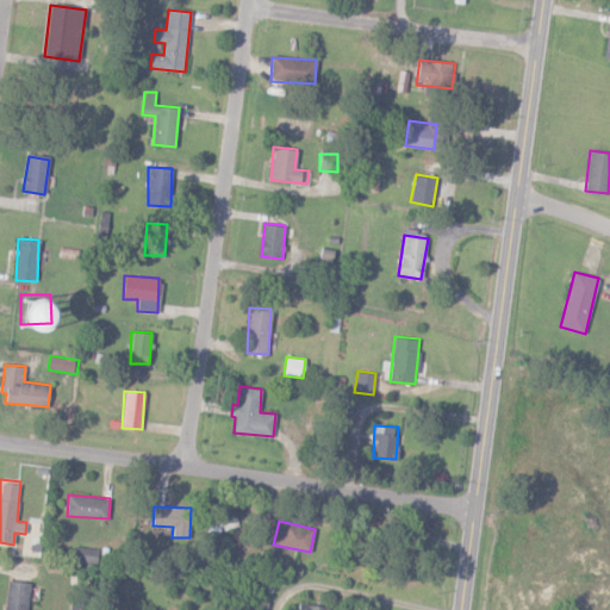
[(97,565),(98,548),(74,546),(73,562),(97,565)]
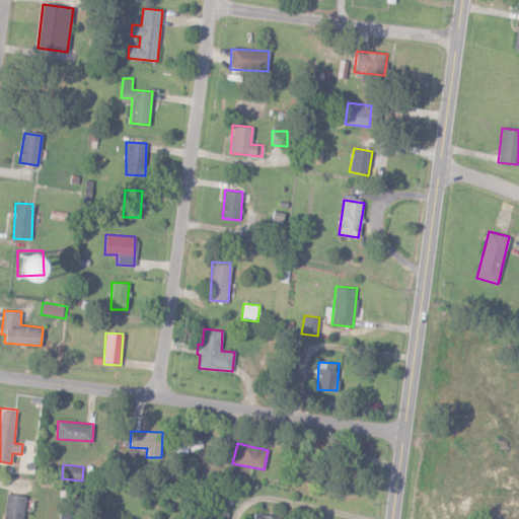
[(23,518),(24,495),(5,495),(4,518),(23,518)]
